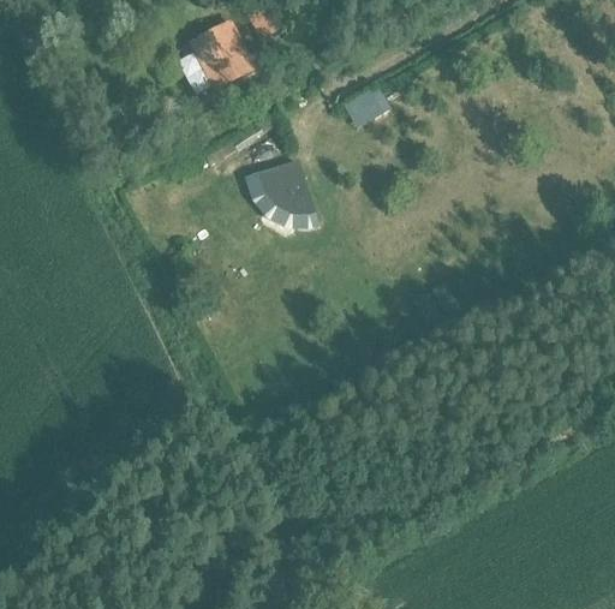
[(268,0),(246,12),(260,37),(299,17),(291,0),(268,0)]
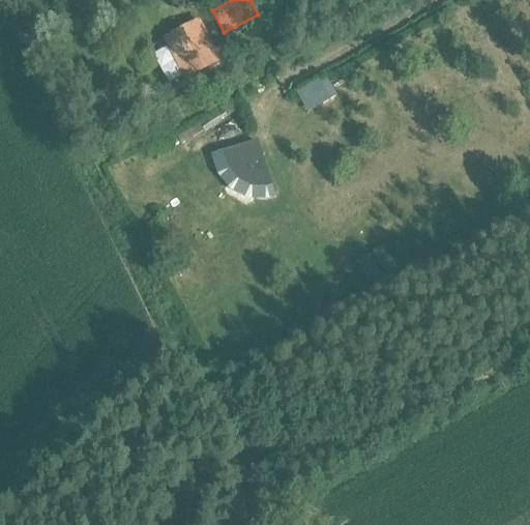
[(162,35),(185,78),(222,58),(198,16),(162,35)]
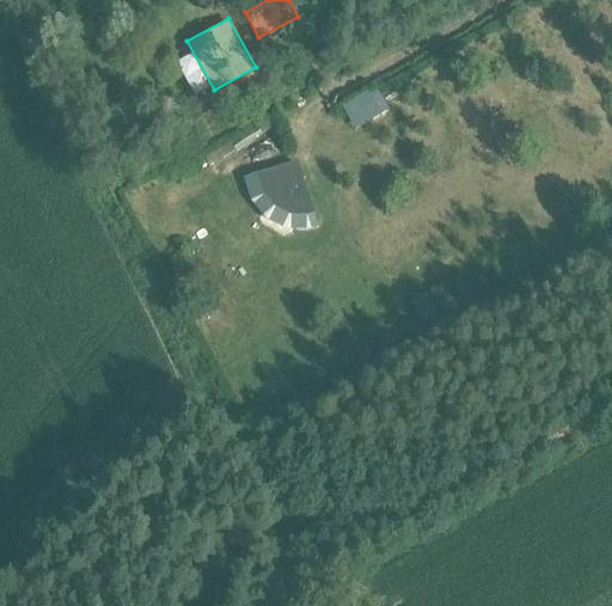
[(356,127),(387,108),(374,85),(343,104),(356,127)]
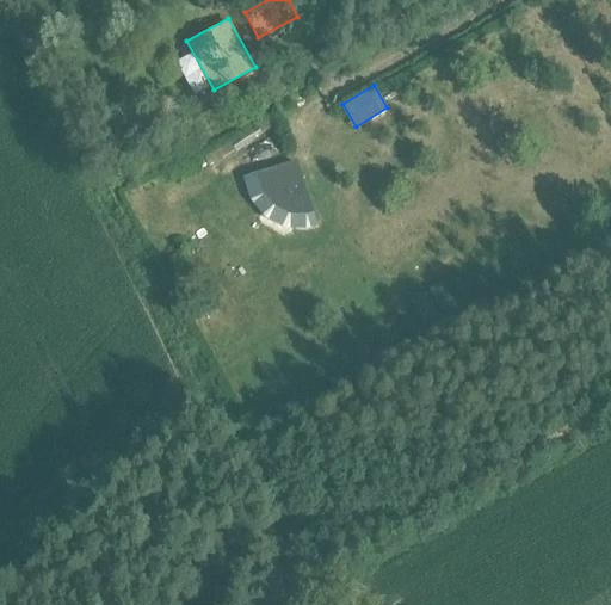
[(271,113),(204,154),(209,164),(277,123),(271,113)]
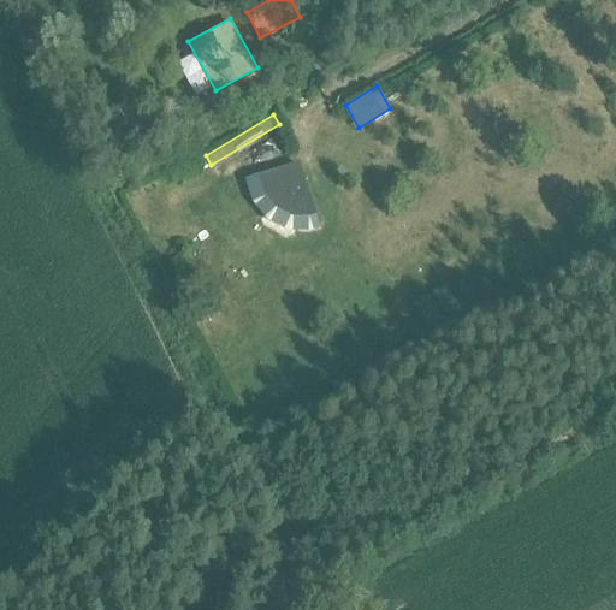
[(298,160),(256,172),(264,194),(274,207),(266,217),(288,229),(319,225),(298,160)]
